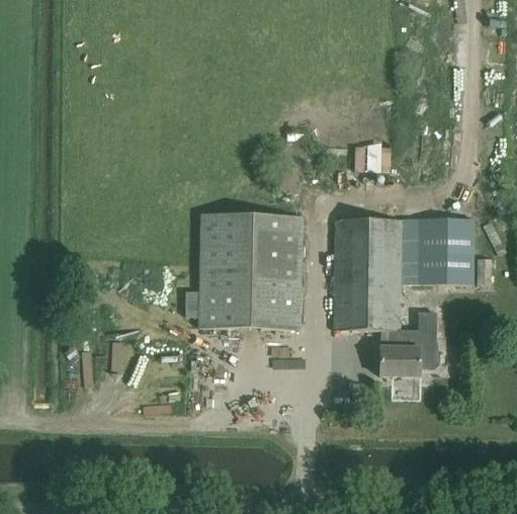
[(468,72),(457,72),(458,88),(469,87),(468,72)]
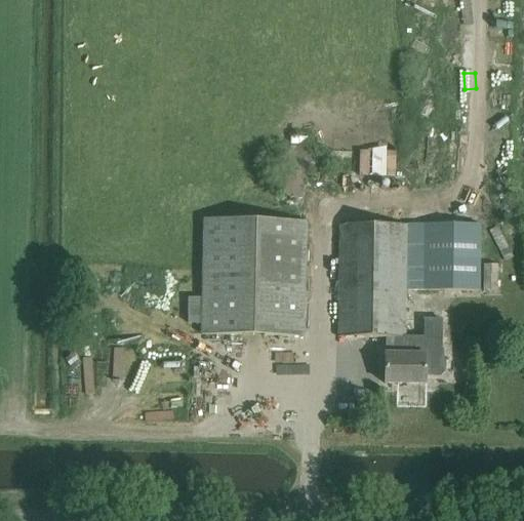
[(307,218),(204,215),(202,331),(305,333),(307,218)]
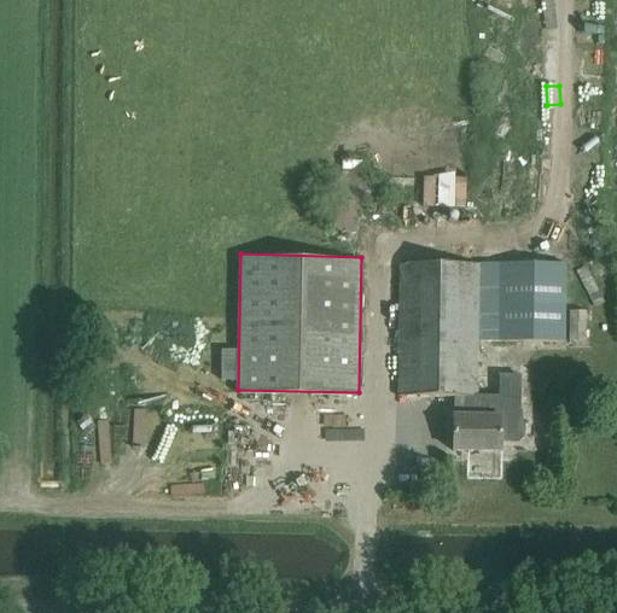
[(565,261),(504,260),(502,338),(564,338),(565,261)]
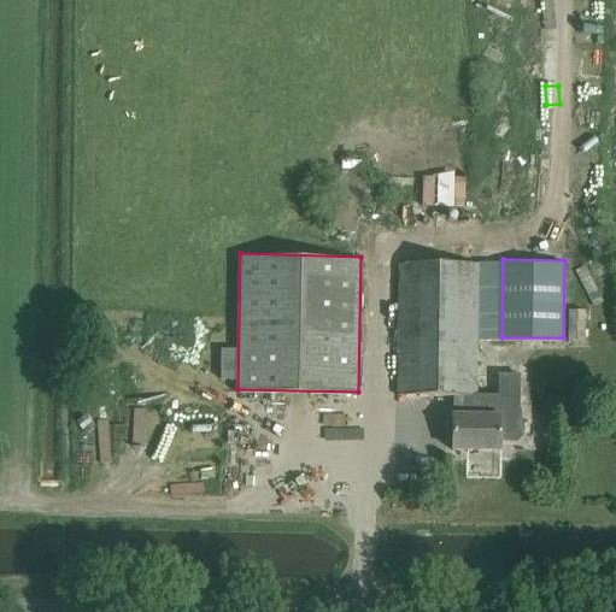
[(476,392),(479,260),(402,260),(399,392),(467,394),(467,413),(453,412),(452,447),(499,447),(500,437),(517,437),(523,433),(523,417),(518,412),(518,371),(499,370),(498,392),(476,392)]
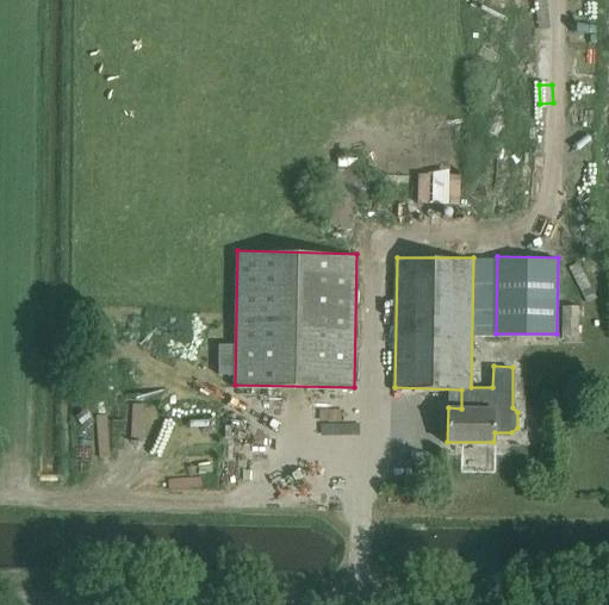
[(579,304),(563,304),(563,334),(579,335),(579,304)]
